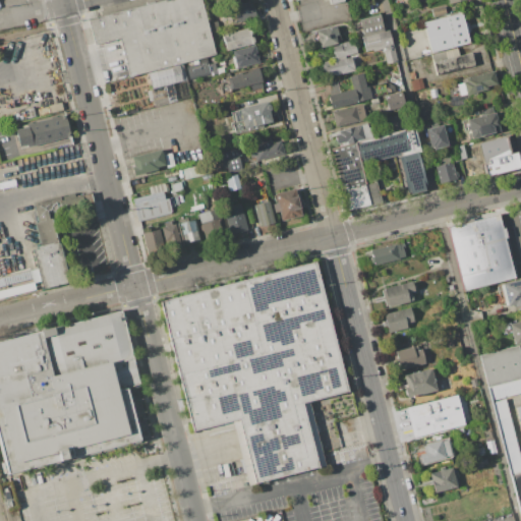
[(159,0),(201,0),(216,55),(206,58),(198,60),(186,63),(183,64),(148,73),(130,77),(120,38),(93,45),(87,18),(159,0)]
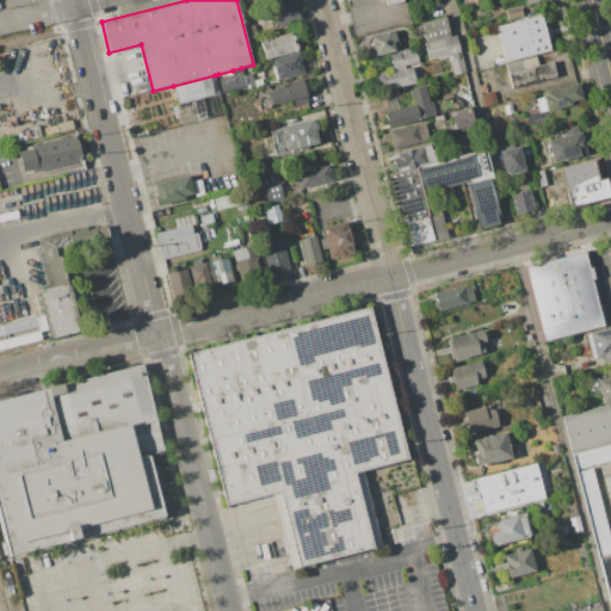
[(295,6),(298,20),(276,26),(272,12),(295,6)]
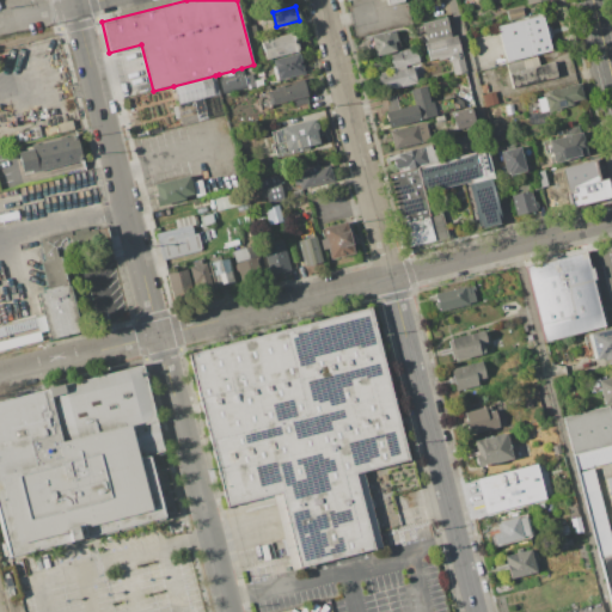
[(520,7),(522,16),(508,19),(506,11),(520,7)]
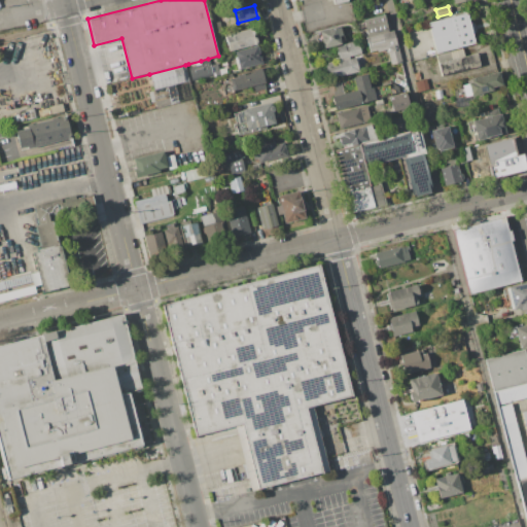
[(466,12),(473,43),(435,53),(427,23),(466,12)]
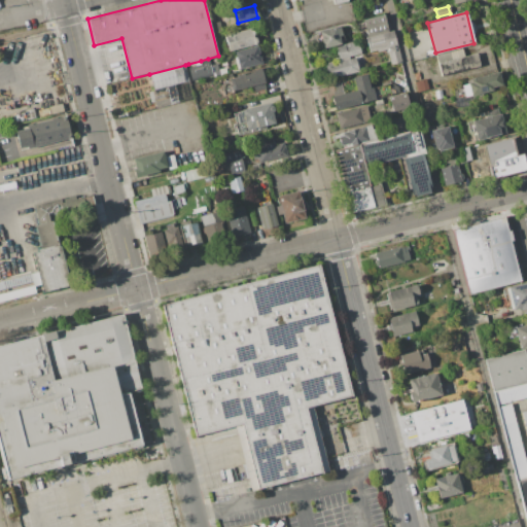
[(383,14),(388,32),(392,31),(400,63),(390,65),(386,49),(377,51),(376,50),(369,51),(364,38),(366,37),(362,20),(383,14)]
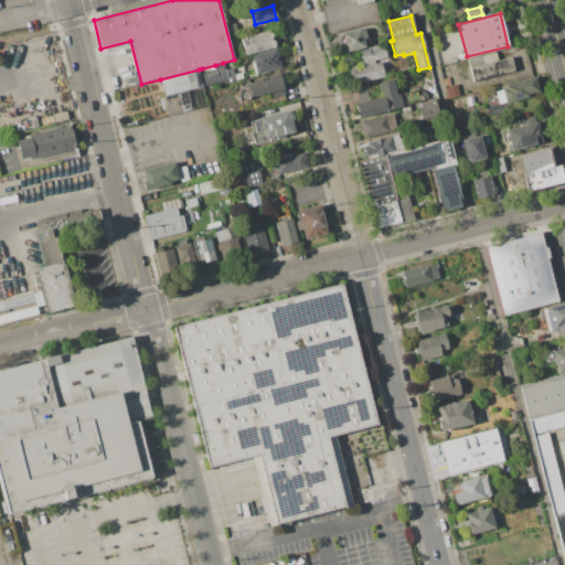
[(360,29),(360,30),(363,29),(365,38),(362,38),(364,46),(345,51),(341,33),(360,29)]
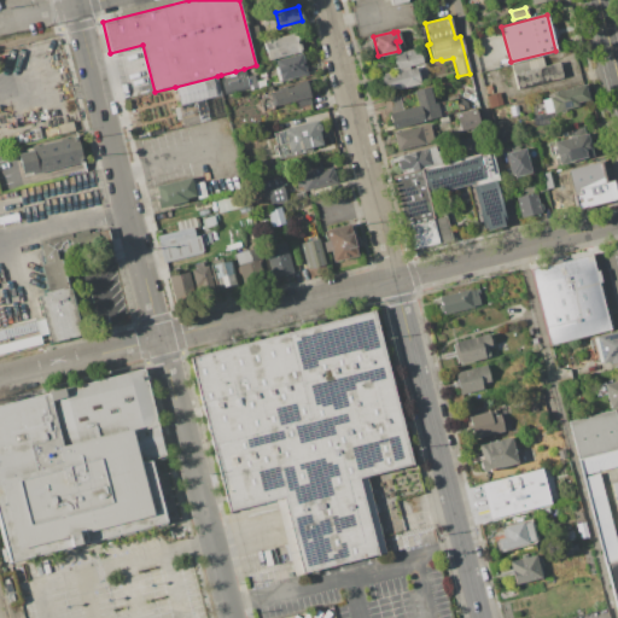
[(298,51),(267,59),(262,40),(292,33),(297,35),(298,38),(295,41),(295,42),(299,45),(301,47),(298,51)]
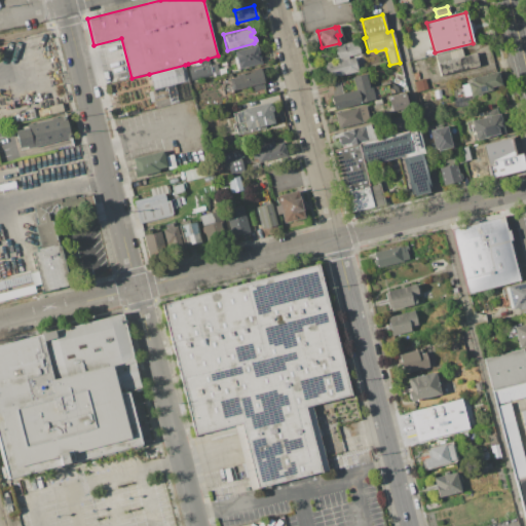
[(342,45),(341,44),(352,40),(353,44),(357,43),(359,52),(346,57),(347,58),(340,60),(340,58),(338,59),(334,47),(342,45)]
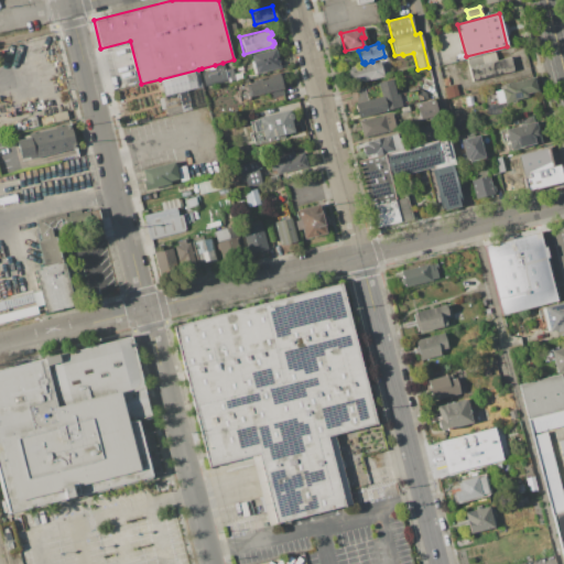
[(274,49),(279,67),(255,73),(250,55),(274,49)]
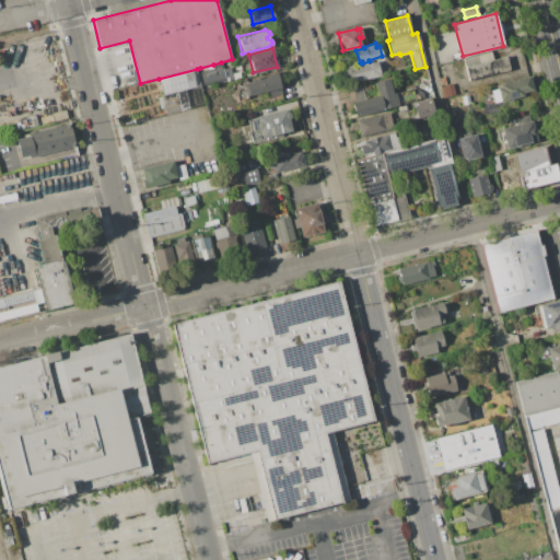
[(491,51),(492,59),(505,56),(509,70),(468,80),(463,58),(491,51)]
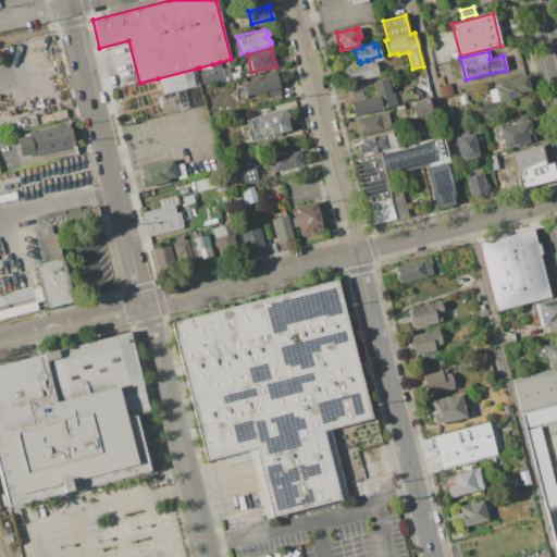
[(342,69),(353,66),(353,65),(358,63),(359,64),(373,61),(378,74),(376,74),(376,75),(357,81),(356,79),(345,82),(342,69)]
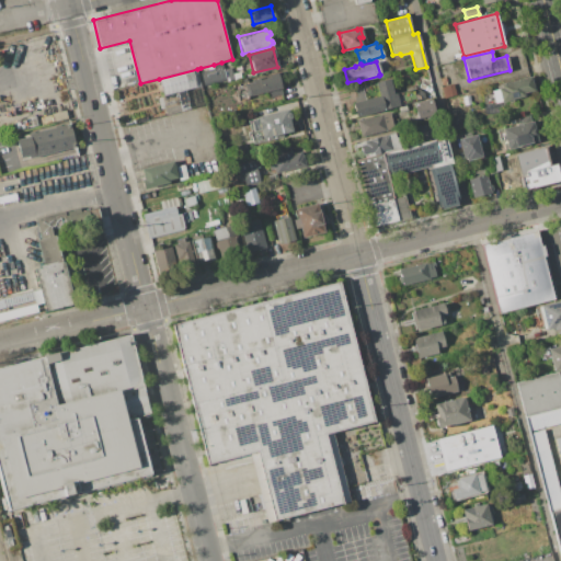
[(215,68),(214,65),(221,63),(222,68),(229,66),(232,79),(203,87),(199,71),(215,68)]
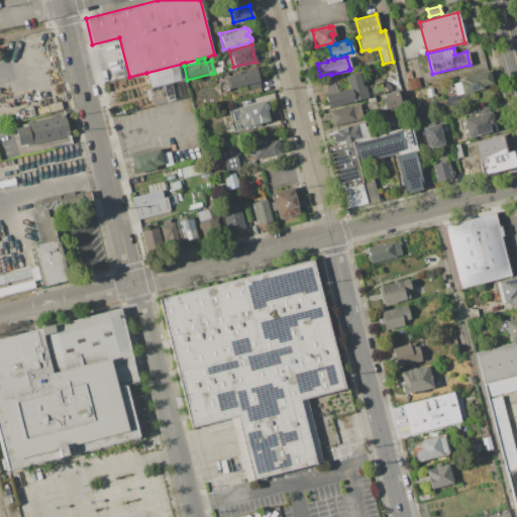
[(146,73),(182,64),(186,79),(171,82),(176,100),(167,102),(153,106),(152,100),(147,101),(144,88),(149,87),(146,73)]
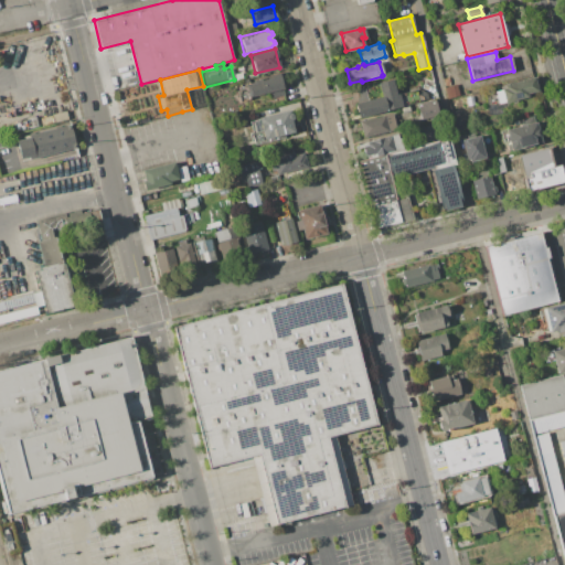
[(279,76),(283,87),(280,88),(281,94),(267,98),(266,92),(251,96),(247,84),(279,76)]
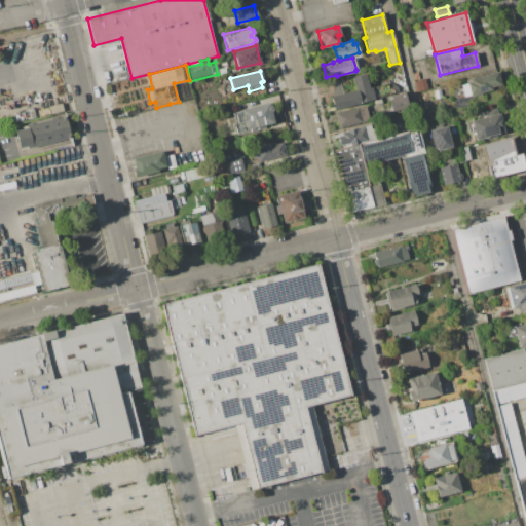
[(465,83),(465,82),(468,81),(467,78),(496,71),(499,83),(489,86),(490,89),(462,97),(459,85),(465,83)]
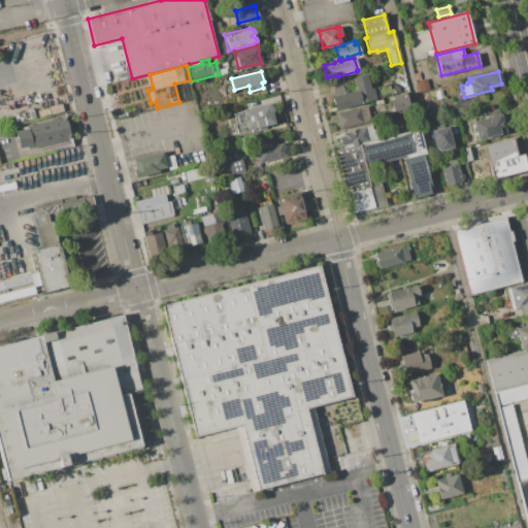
[(333,96),(332,92),(334,91),(333,84),(339,83),(342,93),(356,90),(353,77),(366,74),(369,89),(372,88),(375,99),(333,109),(330,97),(333,96)]
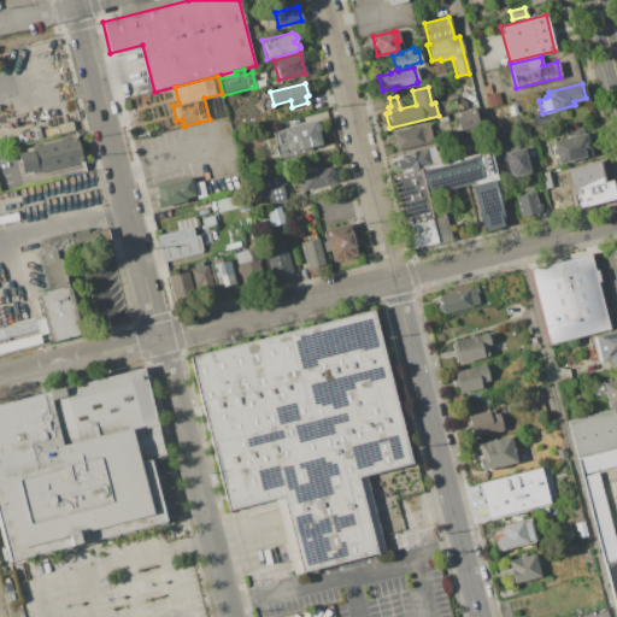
[(498,92),(500,104),(487,107),(483,95),(498,92)]
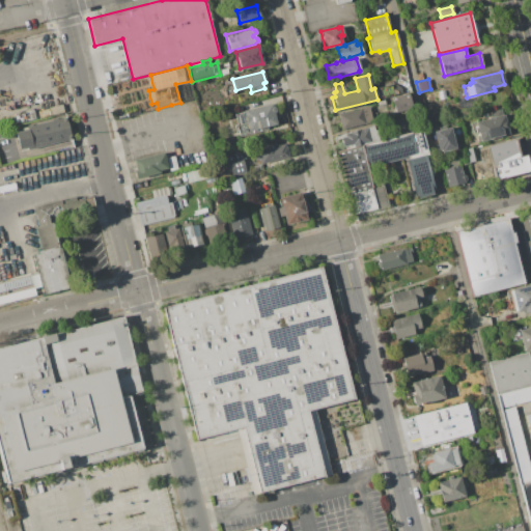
[(408,93),(411,108),(407,109),(407,111),(399,112),(398,111),(394,112),(391,98),(408,93)]
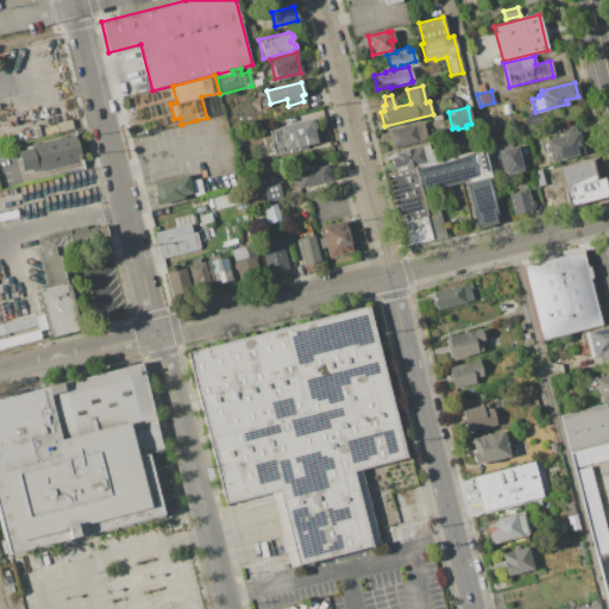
[(313,130),(316,142),(286,150),(272,154),(269,143),(271,142),(268,131),(278,129),(277,127),(311,118),(312,121),(314,123),(315,126),(313,130)]
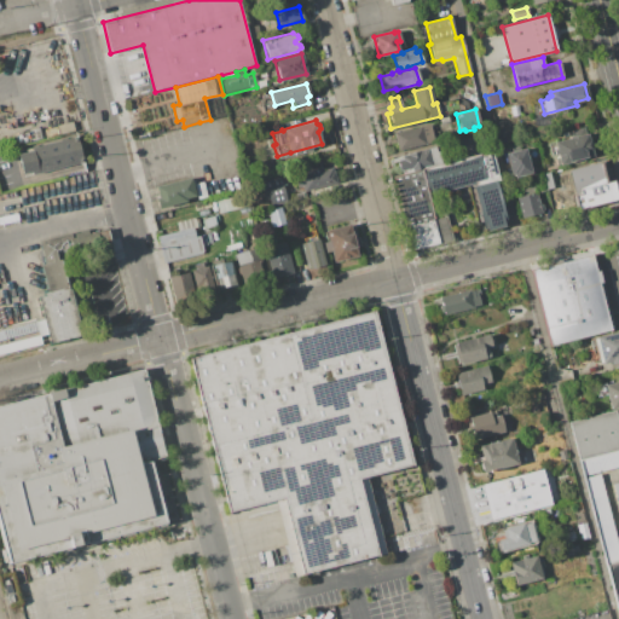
[(429,123),(433,143),(397,151),(393,132),(429,123)]
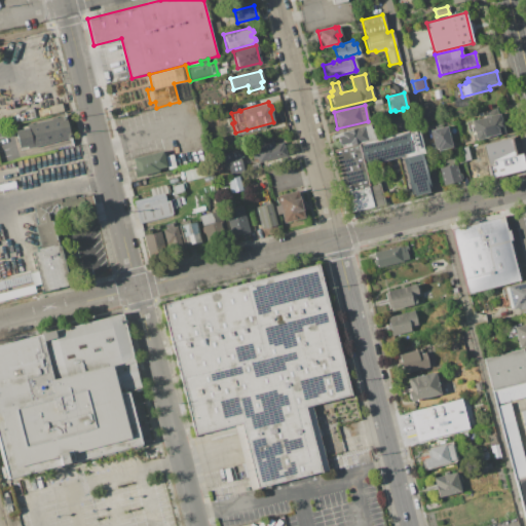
[(483,117),(482,111),(495,108),(497,113),(498,113),(503,133),(475,141),(473,133),(472,133),(471,127),(472,127),(470,120),(483,117)]
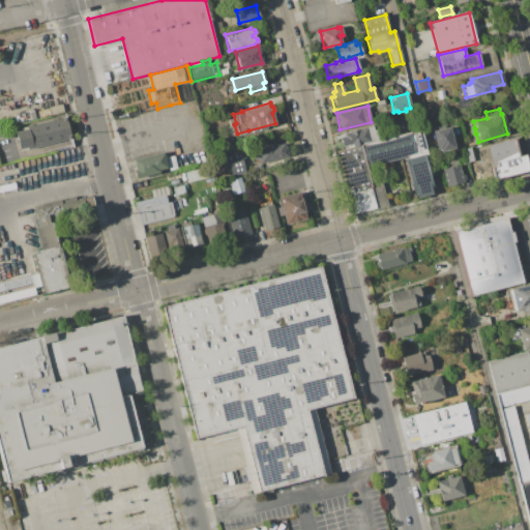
[(28,129),(15,133),(19,150),(27,148),(28,150),(71,140),(66,118),(27,127),(28,129)]
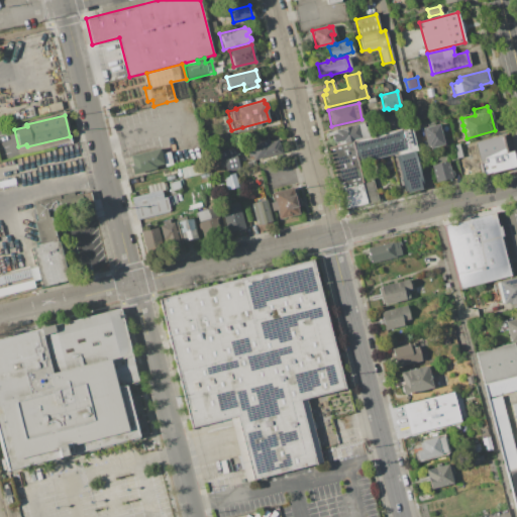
[(335,132),(334,129),(362,122),(366,136),(352,139),(352,140),(342,142),(341,140),(332,142),(330,133),(335,132)]
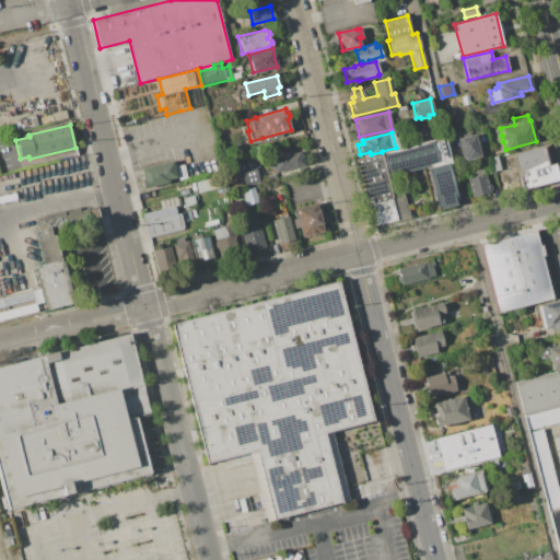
[(475,133),(480,155),(464,160),(464,158),(462,158),(456,138),(475,133)]
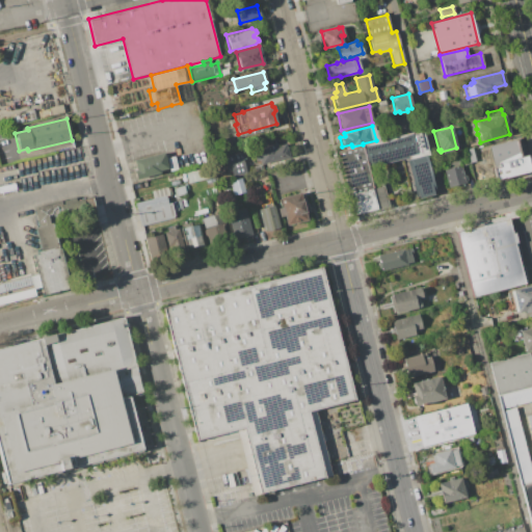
[(421,130),(426,150),(366,165),(371,185),(381,183),(389,207),(352,216),(336,152),(421,130)]
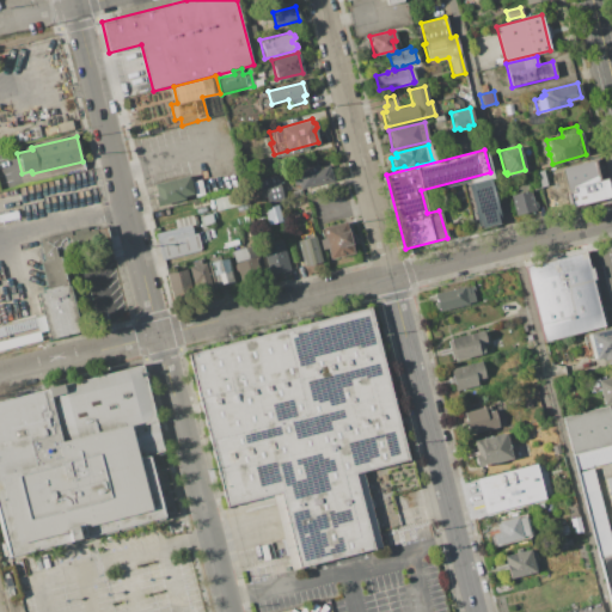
[(297,175),(295,170),(317,164),(318,167),(328,165),(329,169),(330,169),(332,181),(299,189),(299,184),(293,185),(292,176),(297,175)]
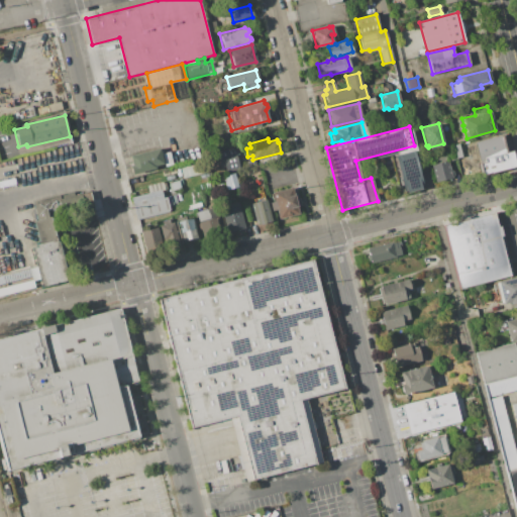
[(236,146),(237,153),(235,153),(238,169),(225,172),(224,166),(219,167),(216,151),(236,146)]
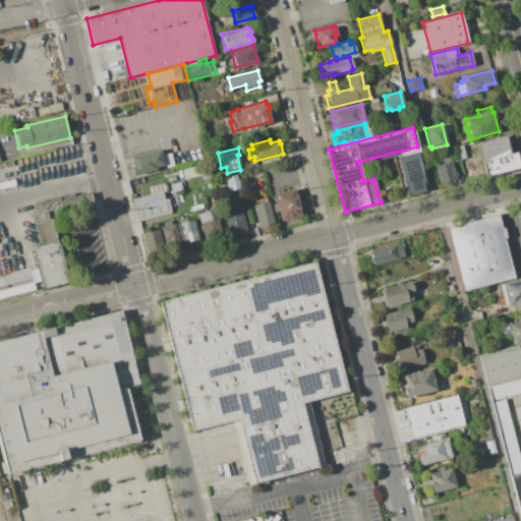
[(456,148),(459,161),(451,162),(448,150),(456,148)]
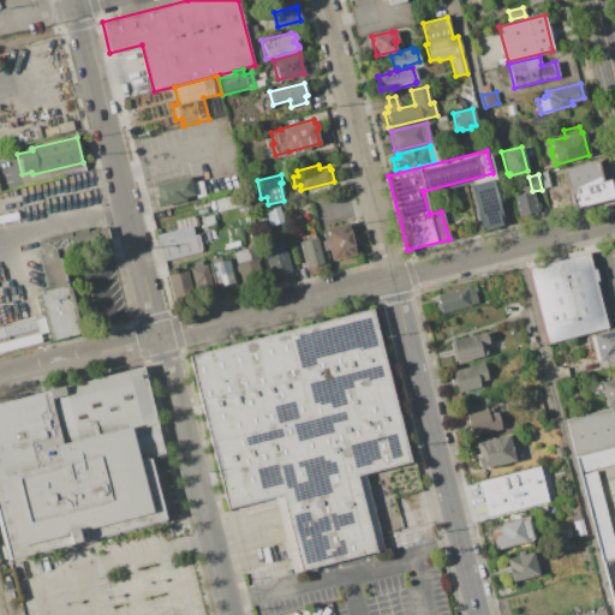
[(611,177),(614,191),(614,201),(572,212),(567,189),(611,177)]
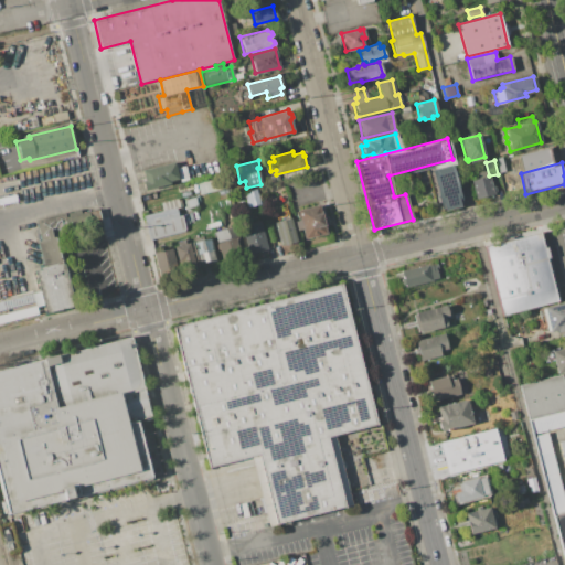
[(145,182),(141,171),(174,163),(179,180),(170,182),(171,185),(145,192),(142,182),(145,182)]
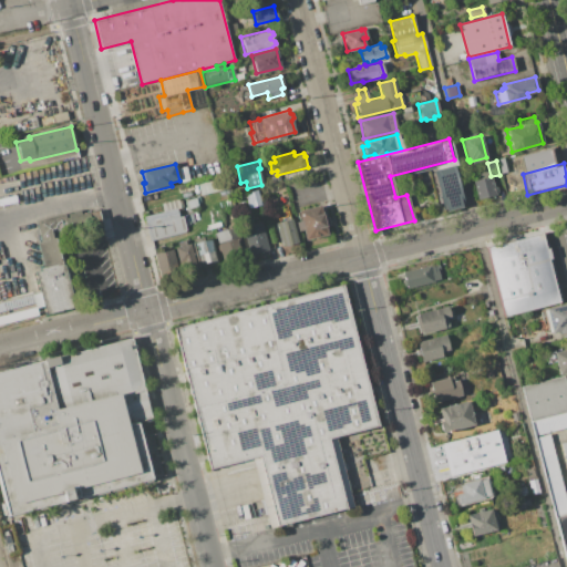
[(185,166),(188,181),(182,182),(178,168),(185,166)]
